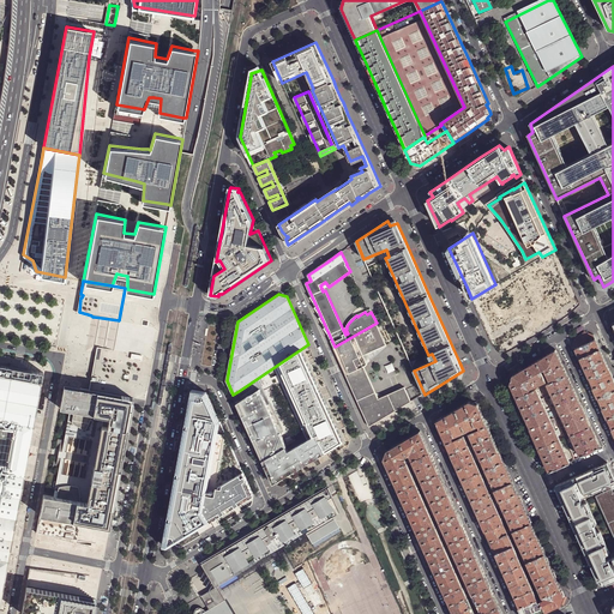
[(411,402),(405,387),(379,398),(365,367),(367,363),(366,360),(374,356),(372,351),(386,345),(377,323),(335,347),(342,365),(369,427),(411,402)]
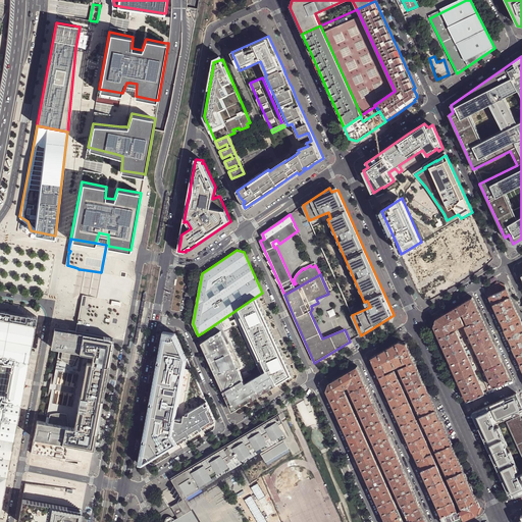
[(487,294),(489,297),(507,289),(505,284),(501,283),(498,282),(489,288),(487,294)]
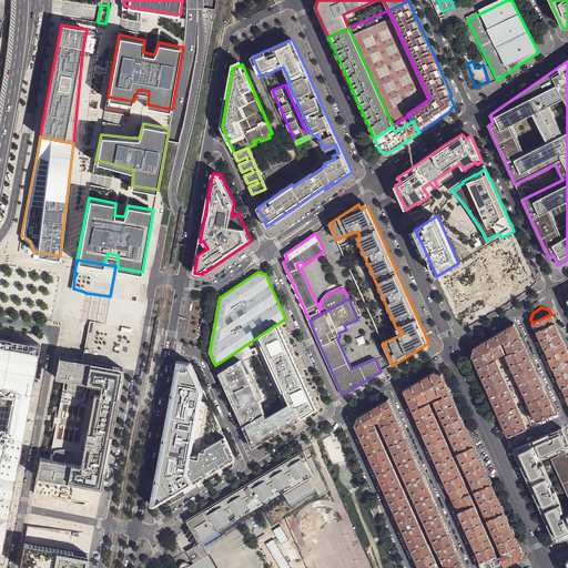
[(551,314),(533,323),(534,327),(538,336),(540,341),(559,332),(551,314)]
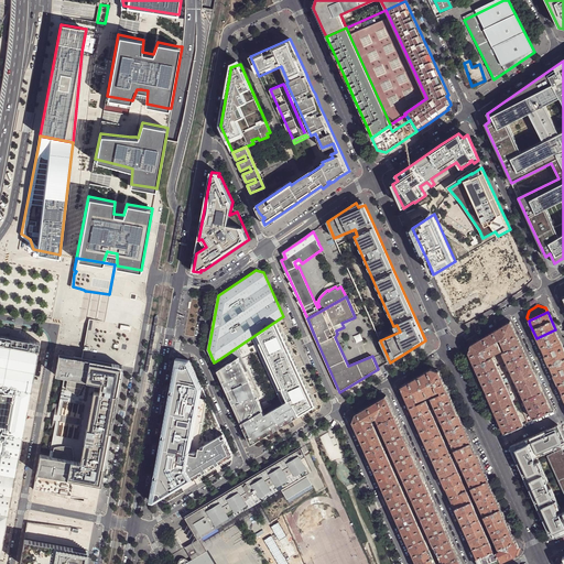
[(104,322),(89,318),(86,333),(87,333),(87,334),(88,334),(86,345),(86,346),(84,346),(84,349),(83,349),(82,358),(93,360),(96,360),(104,322)]
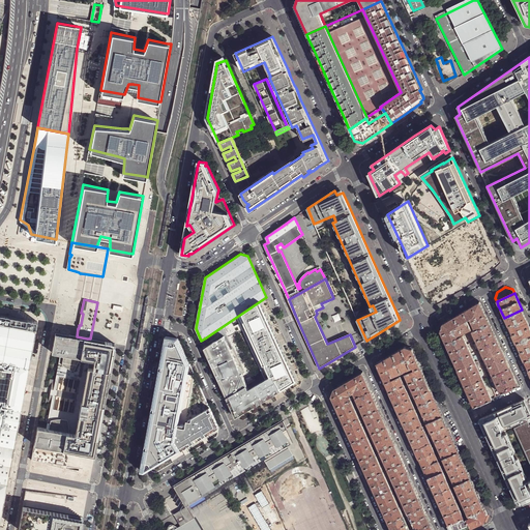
[(260,301),(206,337),(208,344),(204,347),(208,357),(236,416),(297,381),(260,301)]
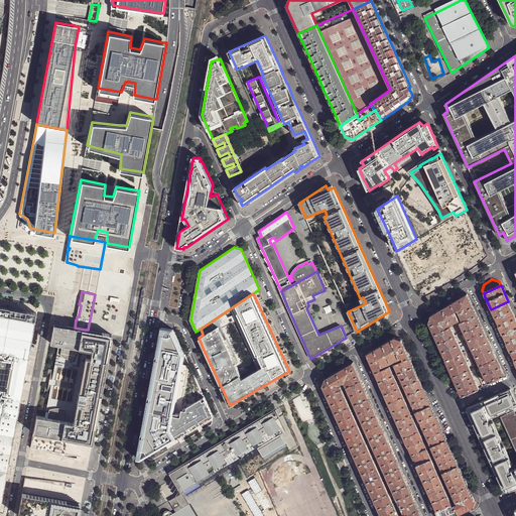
[(467,294),(450,303),(456,312),(458,311),(459,313),(473,306),(467,294)]
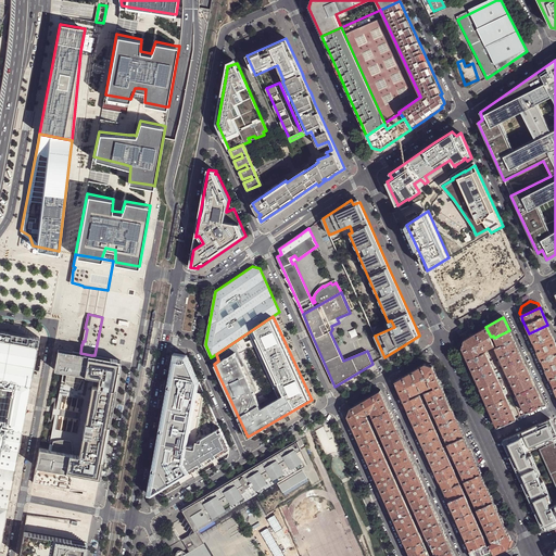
[(535,348),(538,352),(555,343),(547,325),(529,333),(531,339),(535,348)]
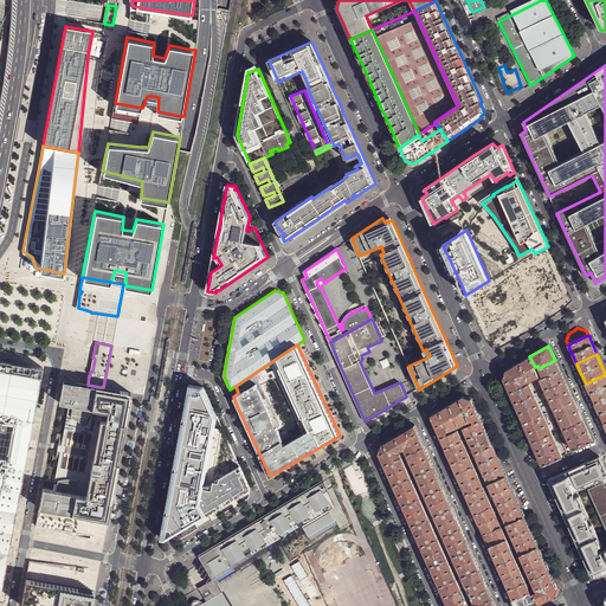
[(529,356),(520,362),(528,382),(529,382),(540,376),(536,369),(535,367),(529,356)]
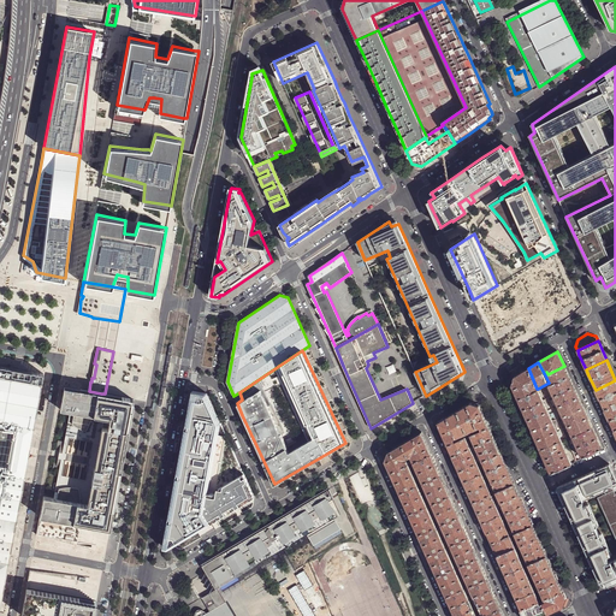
[(0,366),(0,374),(42,383),(43,373),(0,366)]
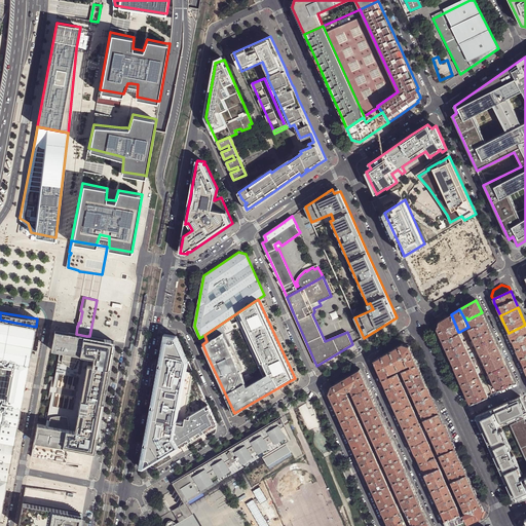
[(484,315),(482,312),(467,320),(472,328),(486,322),(484,315)]
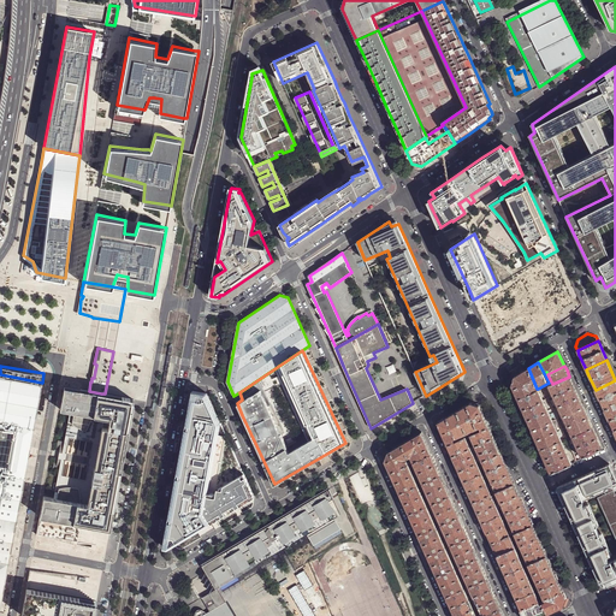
[(515,394),(517,400),(532,394),(531,391),(537,389),(528,368),(514,377),(511,385),(515,394)]
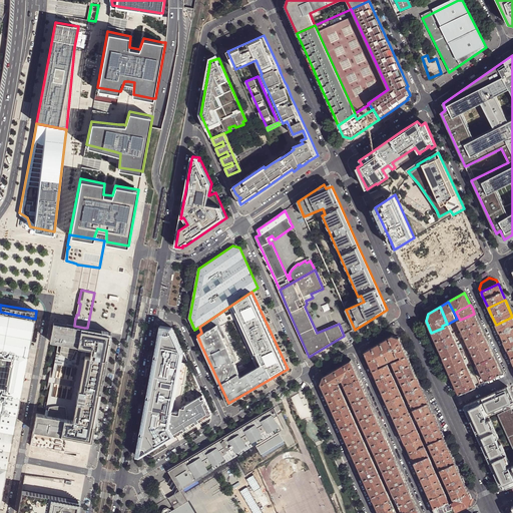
[(0,508),(29,354),(35,319),(0,312),(0,508)]
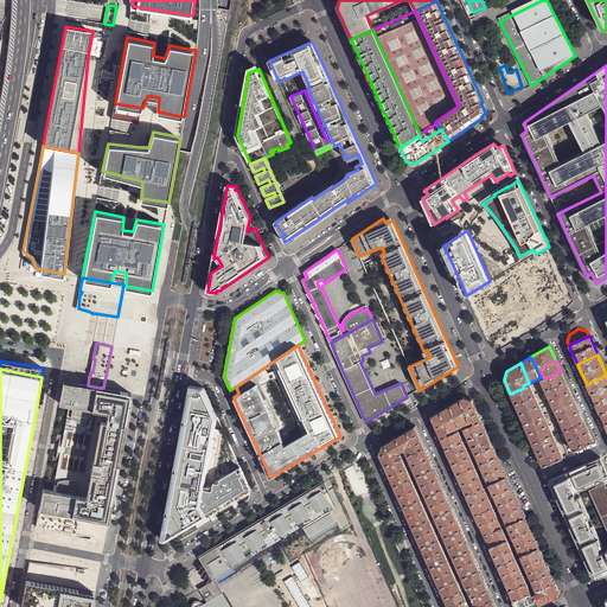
[(544,378),(541,379),(545,390),(566,381),(563,376),(561,371),(544,378)]
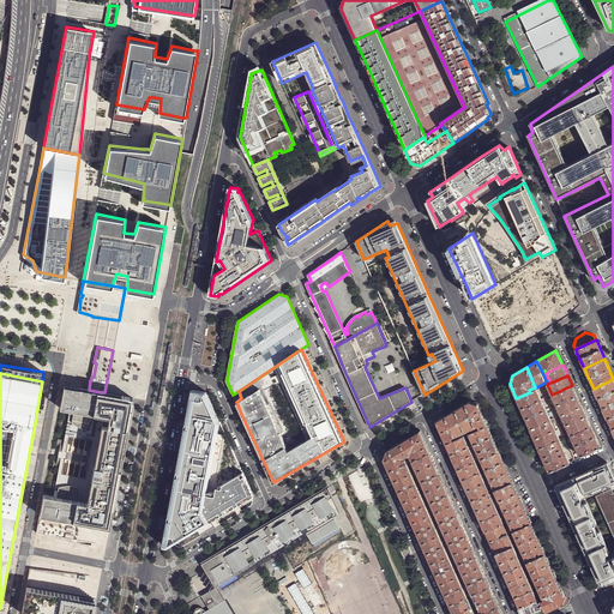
[(601,404),(602,409),(613,403),(613,379),(594,389),(595,392),(601,404)]
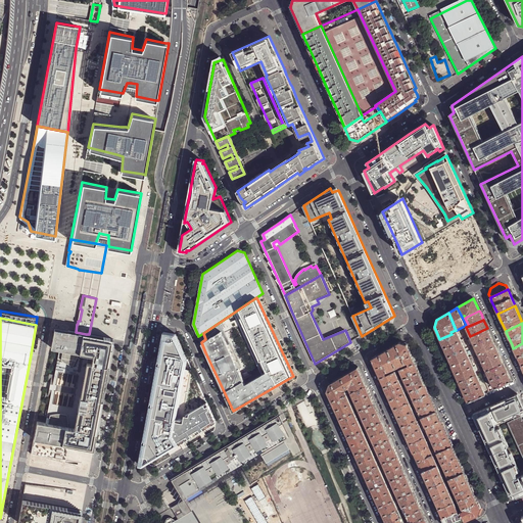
[(81,392),(74,428),(45,423),(37,421),(34,438),(84,448),(93,449),(96,433),(103,396),(114,339),(89,334),(86,334),(76,332),(73,331),(54,328),(50,347),(59,349),(82,353),(88,354),(81,392)]
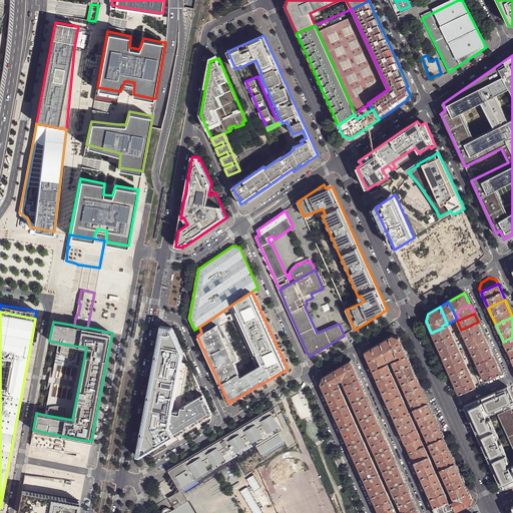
[(480,327),(478,322),(461,330),(465,339),(482,331),(480,327)]
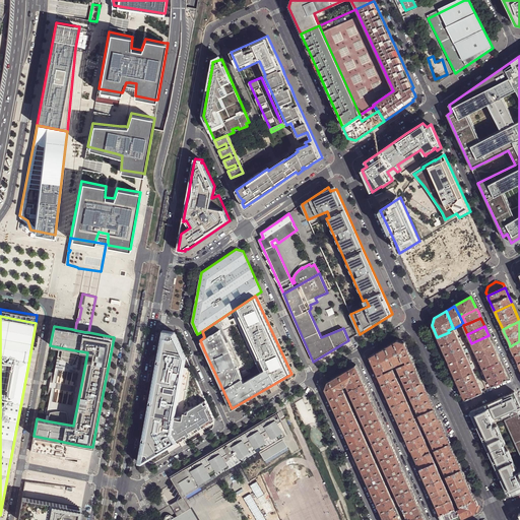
[(440,344),(441,346),(458,338),(454,329),(449,332),(437,337),(440,344)]
